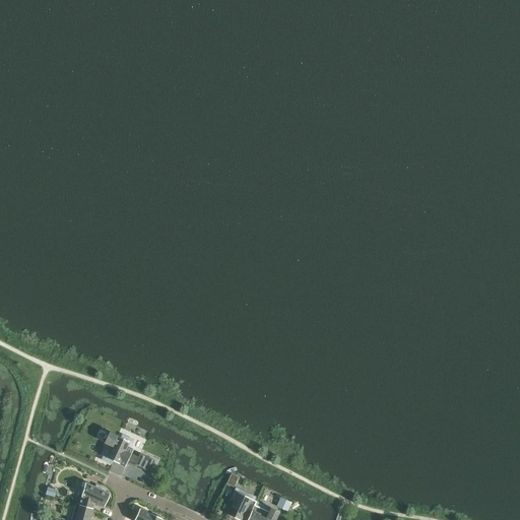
[(107,448),(103,456),(107,458),(106,458),(125,467),(129,459),(136,462),(134,465),(149,471),(154,460),(140,453),(138,457),(131,454),(133,450),(130,449),(134,440),(122,435),(120,438),(109,433),(104,443),(112,446),(110,450),(107,448)]
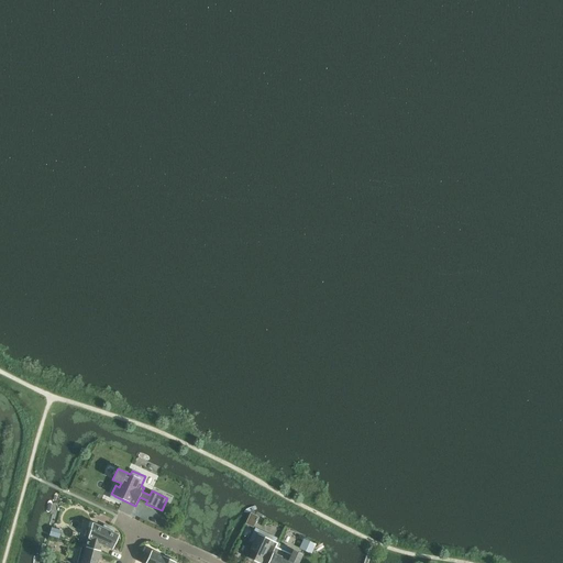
[(257,519),(256,518),(257,517),(251,514),(245,523),(253,527),(256,520),(257,519)]
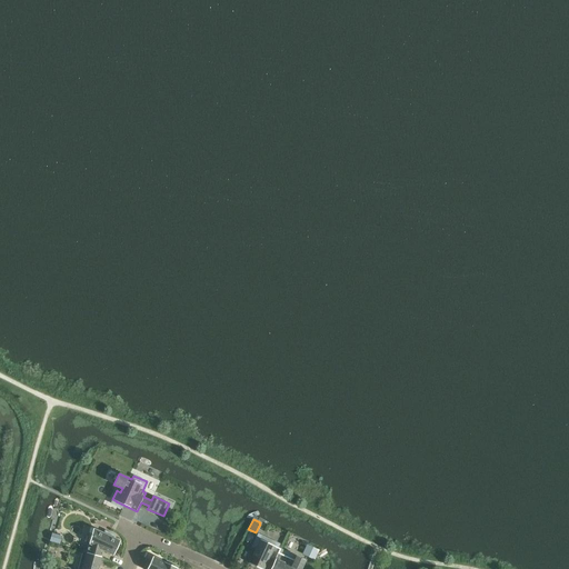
[(87,552),(101,557),(103,550),(113,556),(120,541),(112,538),(113,535),(105,530),(103,533),(93,529),(87,552)]
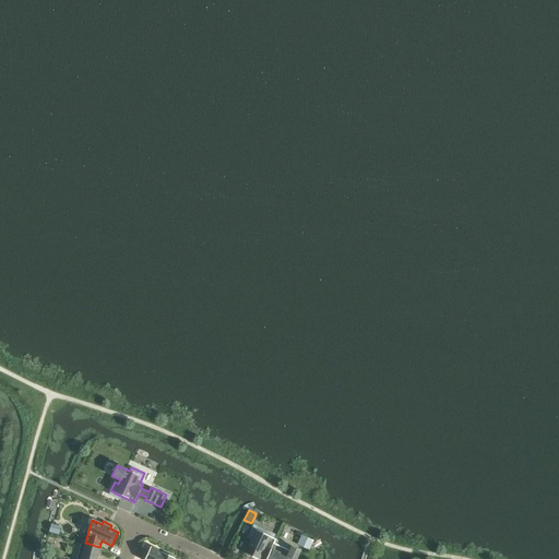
[(256,558),(265,558),(275,539),(273,538),(274,534),(262,528),(260,532),(256,530),(254,531),(251,528),(247,537),(251,539),(245,554),(256,558)]
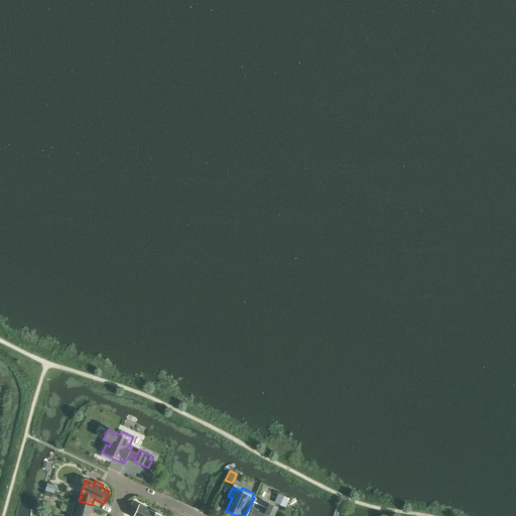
[(289,499),(279,494),(275,502),(285,507),(289,499)]
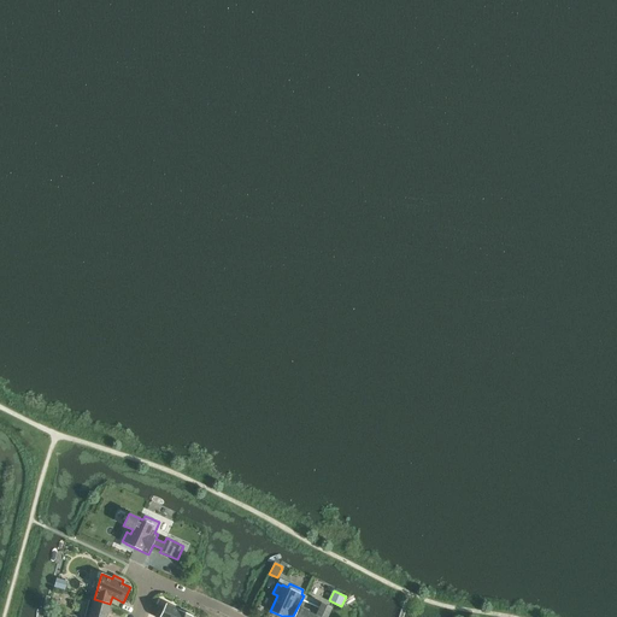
[(304,595),(293,616),(325,616),(330,607),(304,595)]
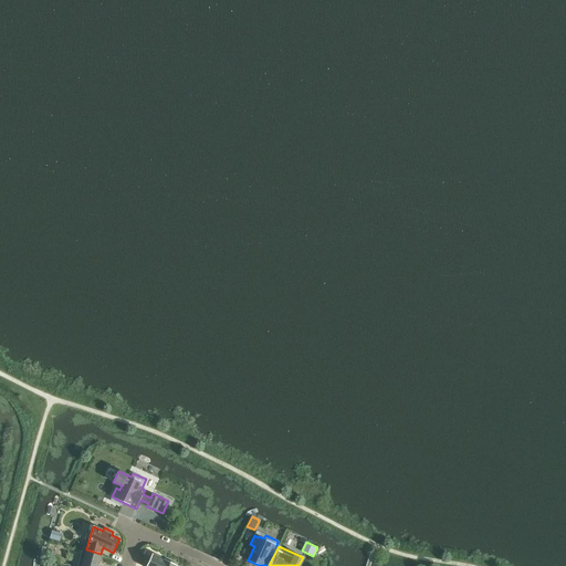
[(81,565),(97,565),(101,554),(86,549),(81,565)]
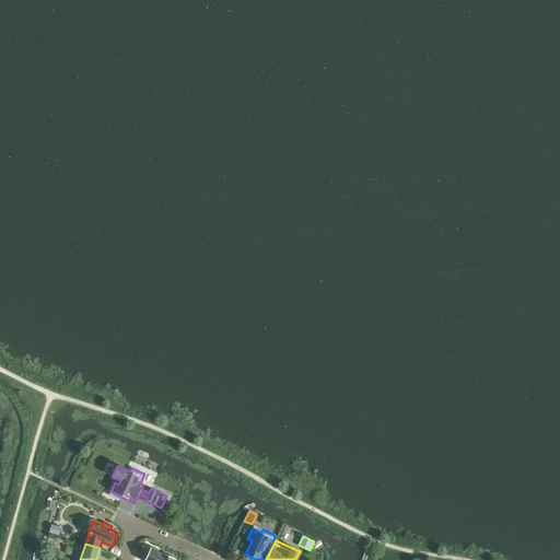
[(174,559),(175,559),(150,548),(144,559),(174,559)]
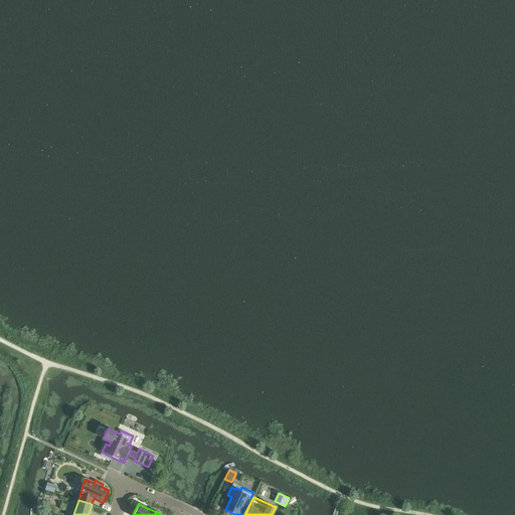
All buildings are outlined.
